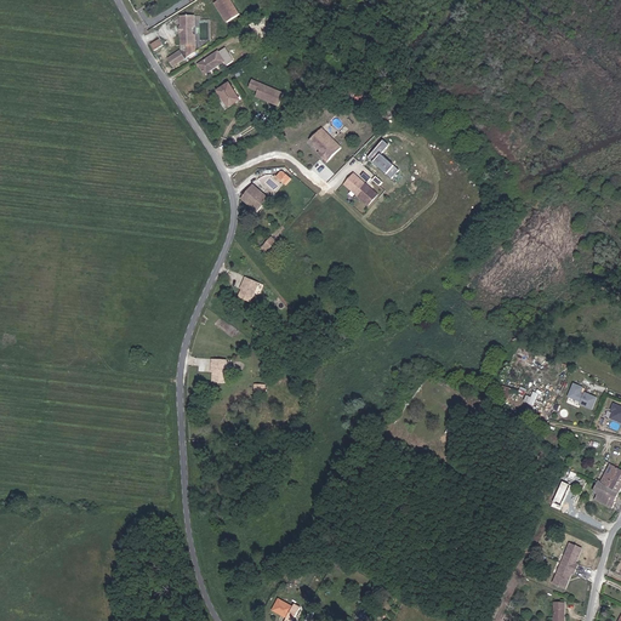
[(235,13),(226,0),(214,0),(210,4),(222,22),(235,13)]
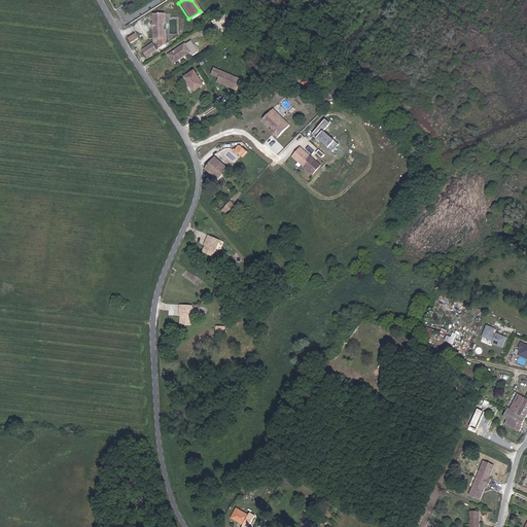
[(235,12),(233,9),(221,16),(229,29),(233,26),(226,16),(235,12)]
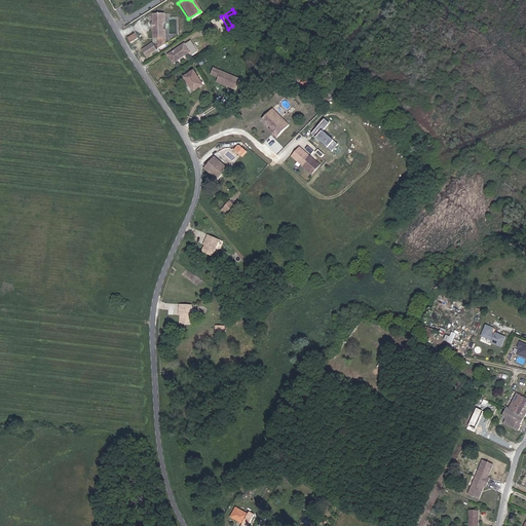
[(162,14),(151,15),(152,25),(153,26),(153,28),(152,29),(153,39),(158,39),(159,48),(164,44),(163,30),(162,30),(162,25),(163,23),(162,14)]
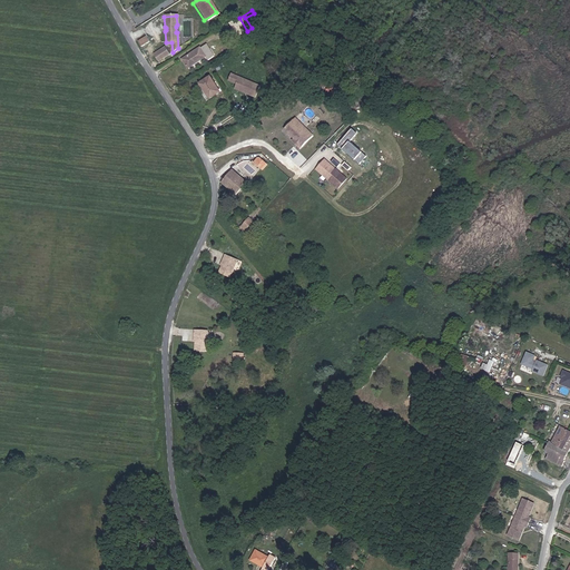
[(247,31),(239,18),(233,21),(241,35),(247,31)]
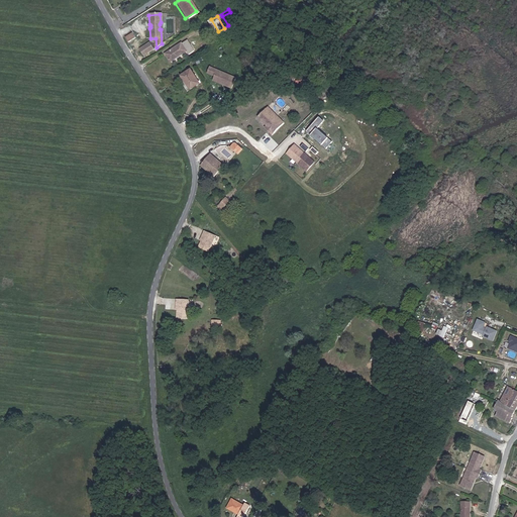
[(126,34),(130,40),(137,36),(134,30),(126,34)]
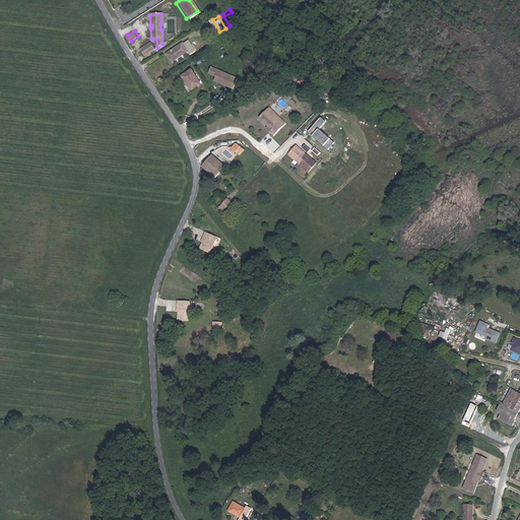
[(182,43),(166,54),(172,63),(188,52),(190,55),(195,52),(188,41),(183,44),(182,43)]
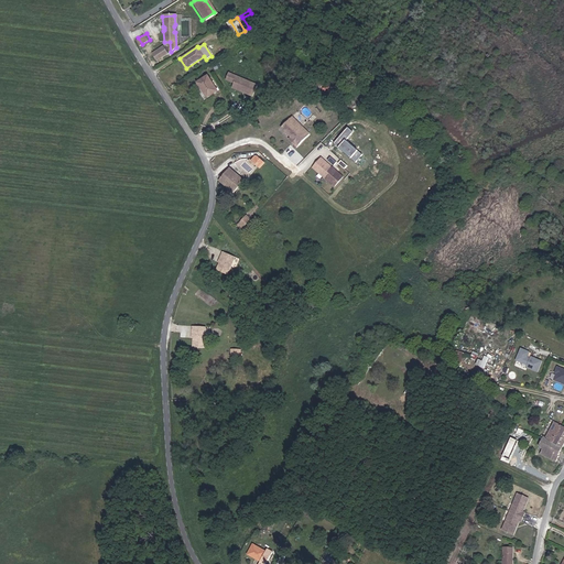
[(152,54),(156,61),(169,53),(164,46),(152,54)]
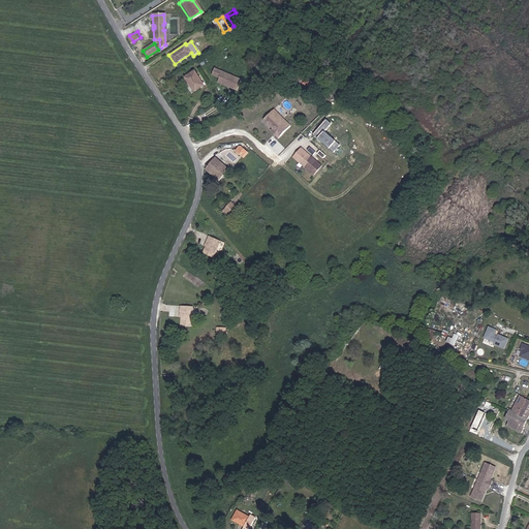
[(216,69),(214,73),(218,75),(216,81),(227,86),(227,85),(230,86),(230,87),(238,90),(242,80),(216,69)]
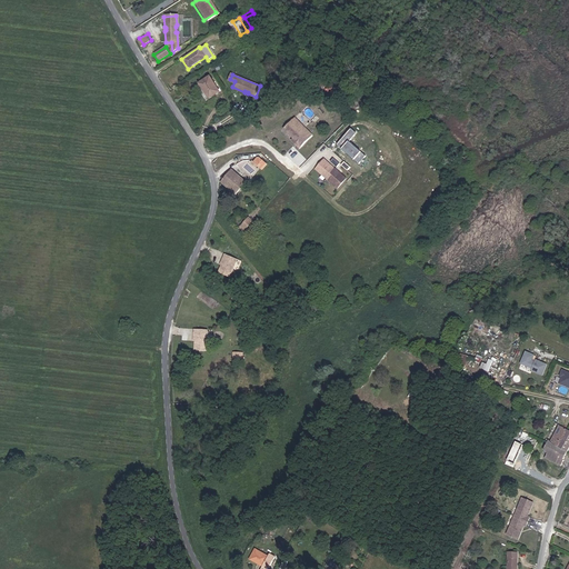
[(210,99),(220,91),(210,76),(199,83),(210,99)]
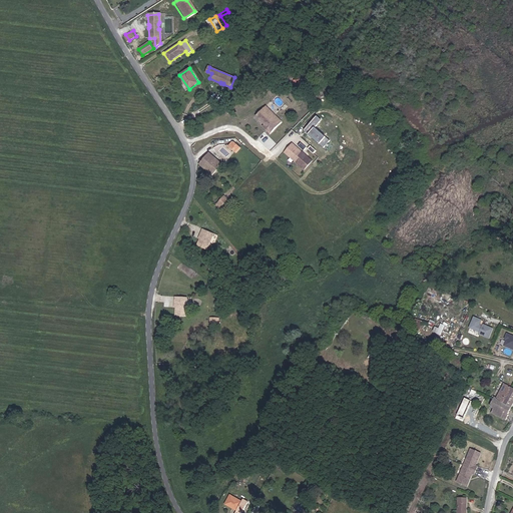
[(277,111),(270,104),(267,106),(274,114),(275,113),(277,111)]
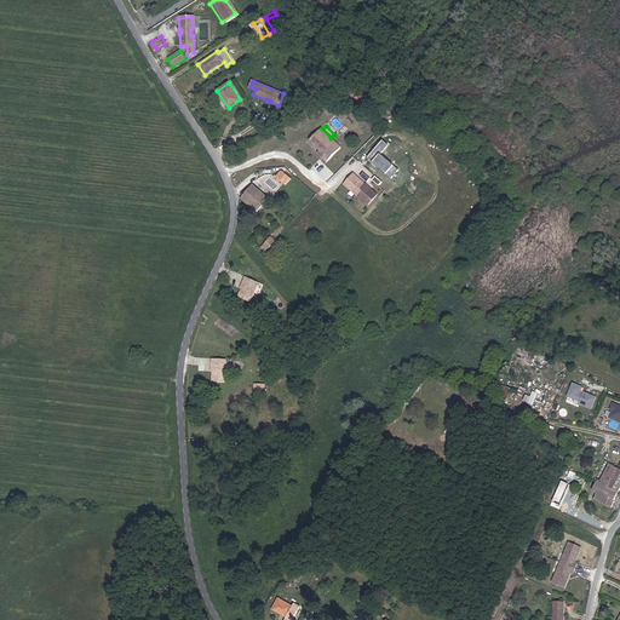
[(345,145),(334,135),(332,137),(331,138),(322,128),(320,131),(310,141),(317,148),(320,147),(321,148),(320,149),(321,151),(319,154),(328,164),(345,145)]
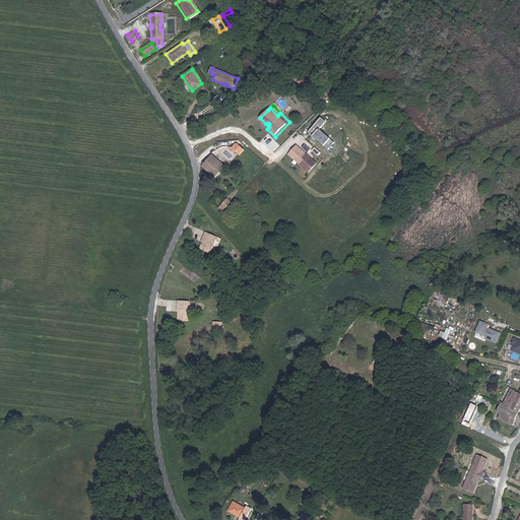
[(333,142),(318,129),(325,122),(320,118),(307,132),(327,150),(333,142)]
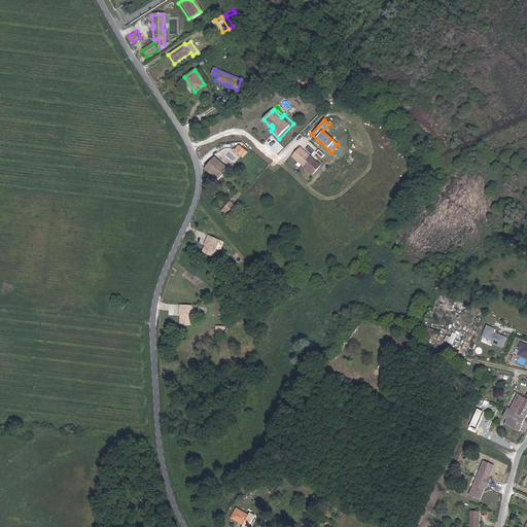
[(320,166),(300,148),(291,157),(312,175),(320,166)]
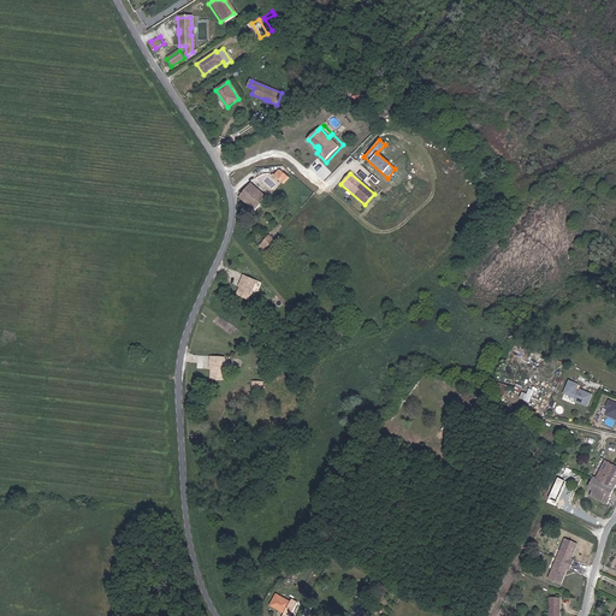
[(252,184),(241,197),(256,211),(267,197),(252,184)]
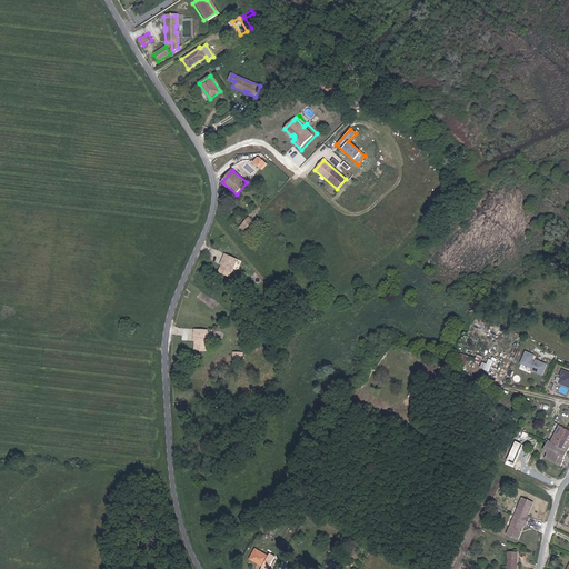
[(241,235),(252,222),(248,218),(238,230),(241,235)]
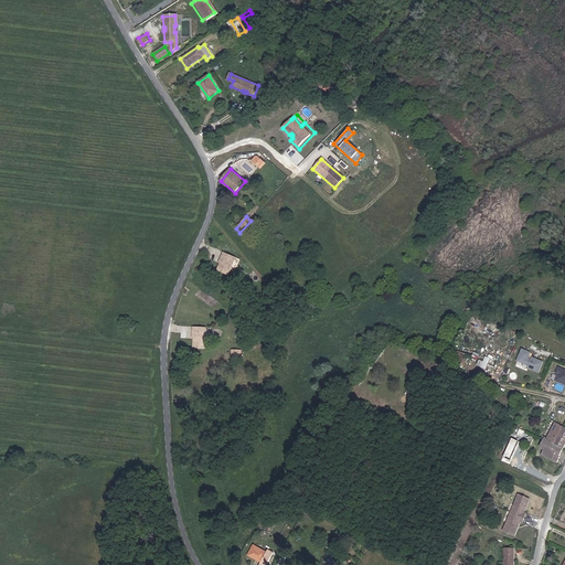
[(226,275),(232,262),(233,257),(220,253),(219,257),(221,257),(215,272),(226,275)]
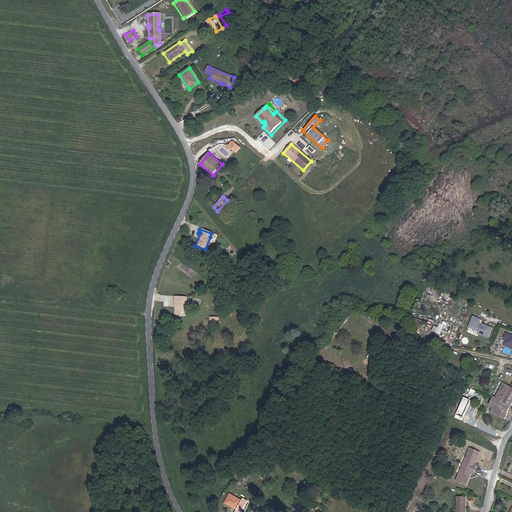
[(189,317),(189,298),(176,298),(176,303),(178,303),(178,317),(189,317)]
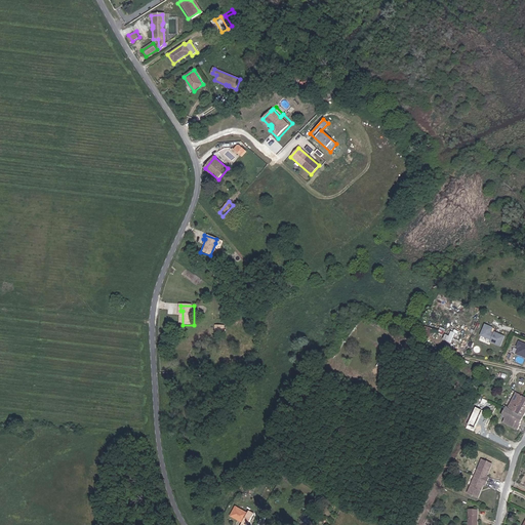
[(486,324),(481,335),(487,337),(490,336),(493,338),(491,342),(501,347),(506,336),(495,332),(494,334),(491,332),(493,327),(486,324)]
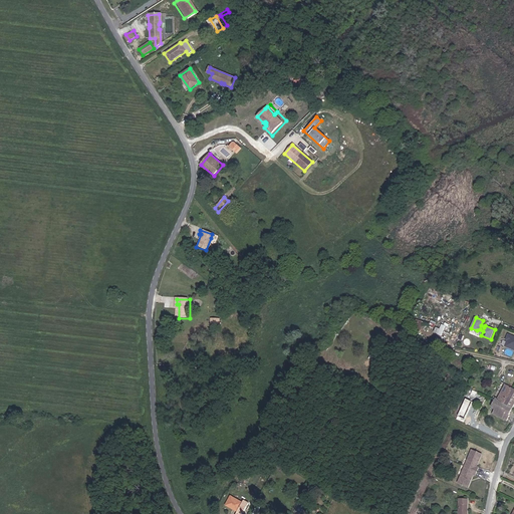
[(412,322),(409,328),(414,330),(413,334),(418,336),(425,321),(417,318),(415,323),(412,322)]
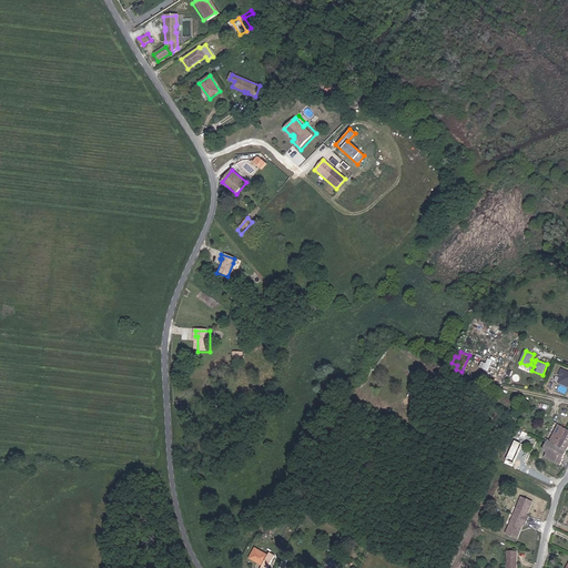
[(490,372),(495,363),(488,361),(482,375),(492,379),(494,373),(490,372)]
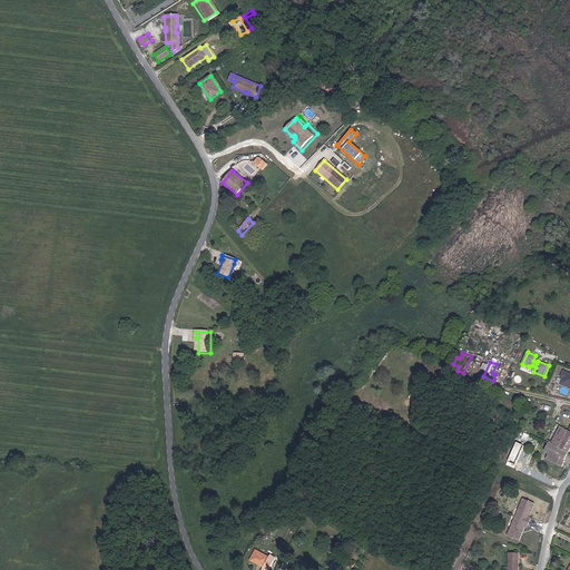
[(560,426),(551,443),(559,449),(569,431),(560,426)]
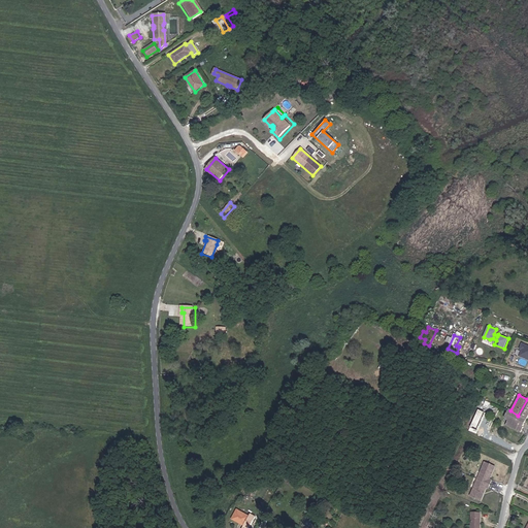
[(518,416),(526,420),(527,417),(527,399),(518,416)]
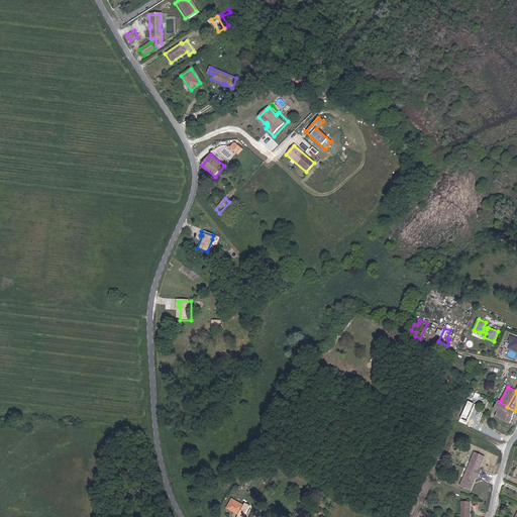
[(470,400),(460,418),(468,422),(477,403),(470,400)]
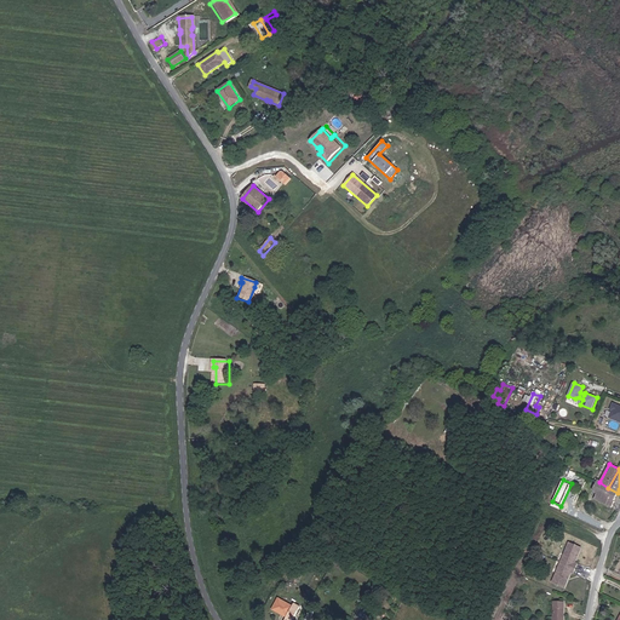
[(597,482),(592,492),(597,494),(595,500),(612,509),(615,503),(614,501),(618,493),(608,488),(600,482),(597,482)]
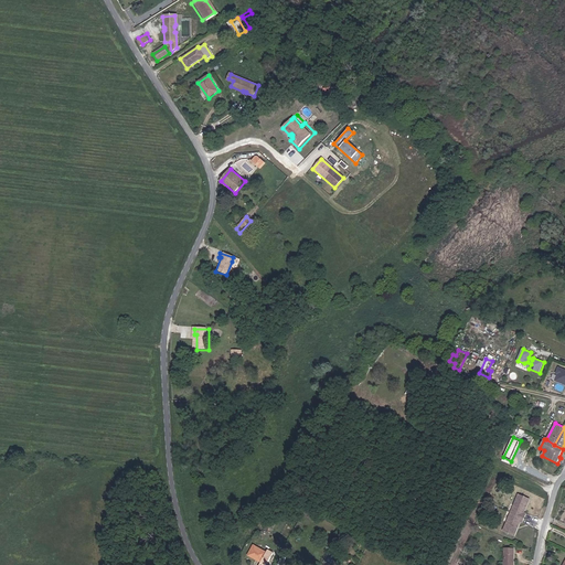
[(530,500),(522,496),(507,531),(514,535),(518,529),(516,528),(516,526),(519,525),(521,521),(526,524),(530,515),(524,513),(526,509),(525,507),(528,505),(530,500)]
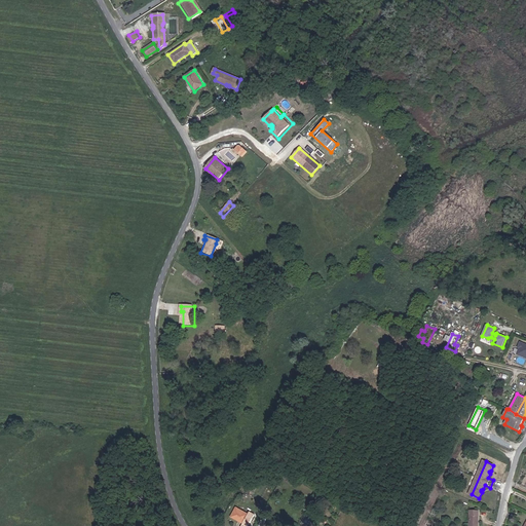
[(249,515),(236,508),(231,518),(243,524),(242,525),(249,525),(255,515),(250,513),(249,515)]
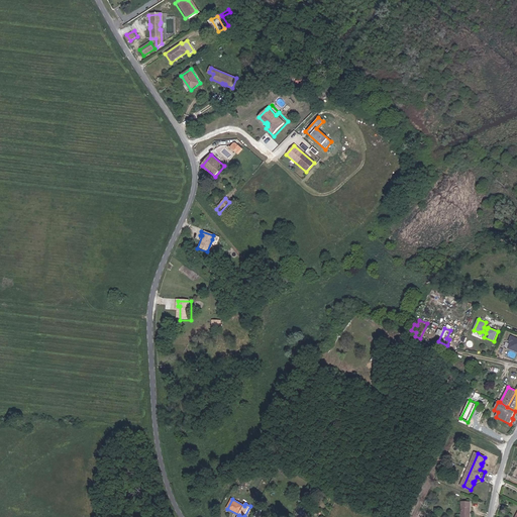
[(470,516),(471,502),(461,502),(460,516),(470,516)]
